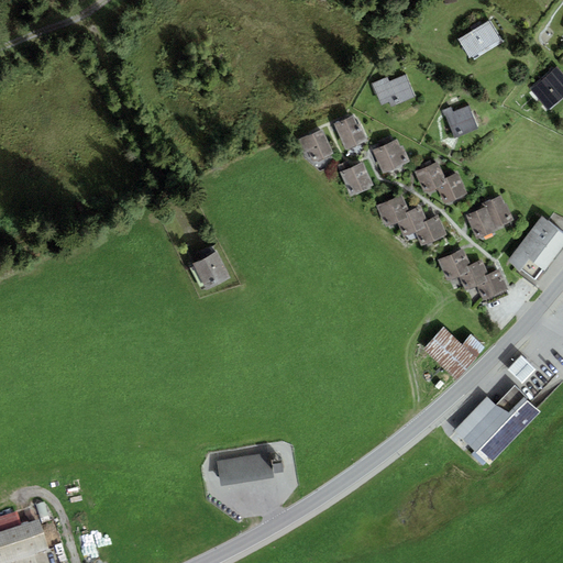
[(460,39),(471,57),(501,40),(490,21),(460,39)]
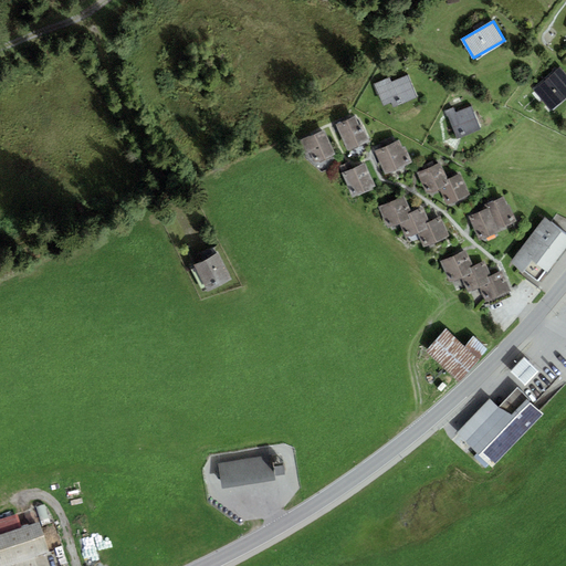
[(565,74),(559,67),(534,90),(553,111),(565,98),(565,74)]
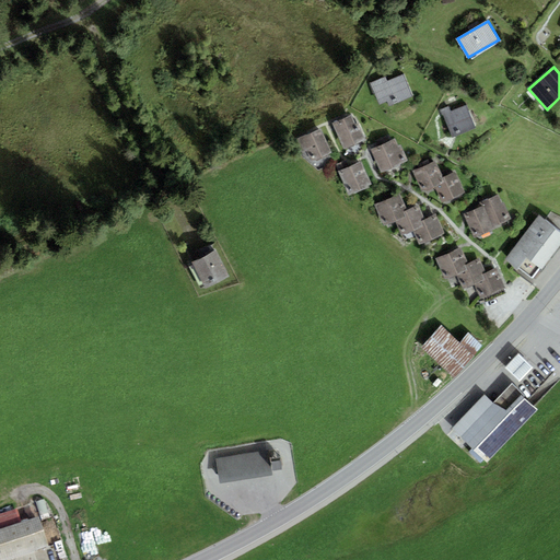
[(386,77),(371,83),(380,104),(387,101),(389,106),(412,97),(403,74),(387,81),(386,77)]
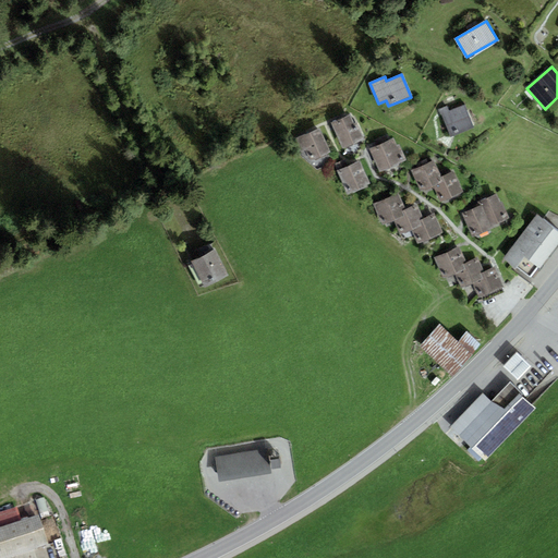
[(438,110),(450,137),(474,128),(464,105),(449,111),(447,107),(438,110)]
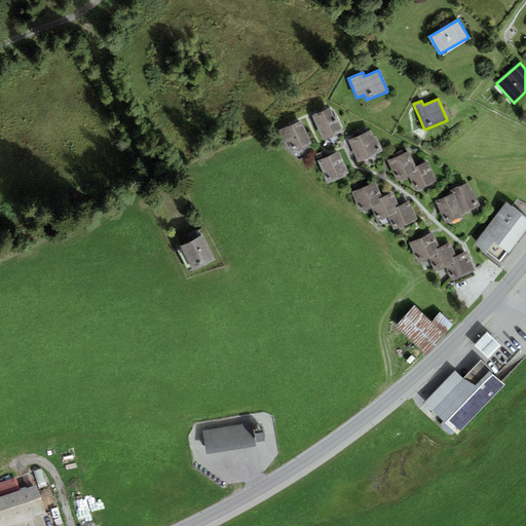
[(330,109),(312,116),(323,141),(343,132),(336,115),(333,117),(330,109)]
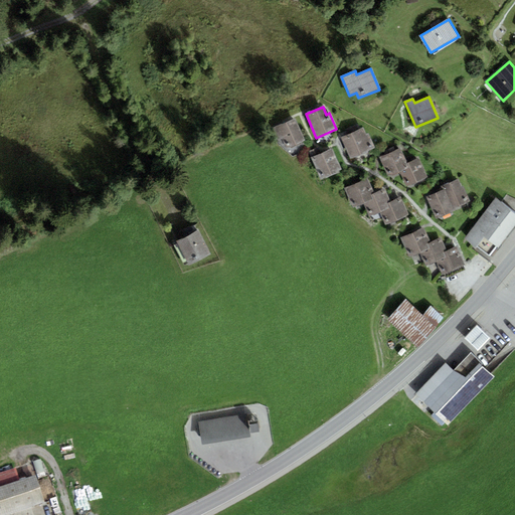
[(296,118),(273,128),(279,141),(283,139),(287,148),(305,140),(296,118)]
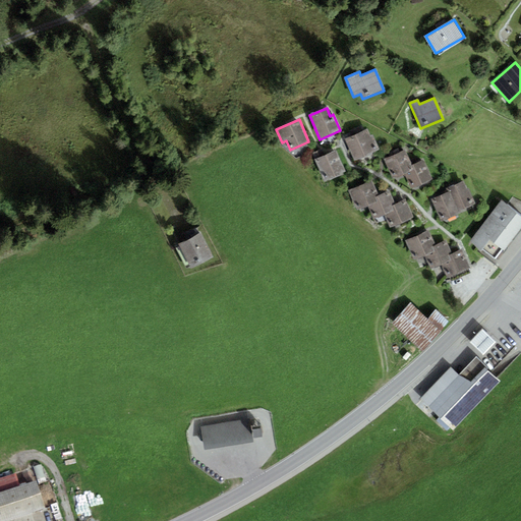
[(367,129),(344,139),(354,161),(380,150),(373,134),(369,136),(367,129)]
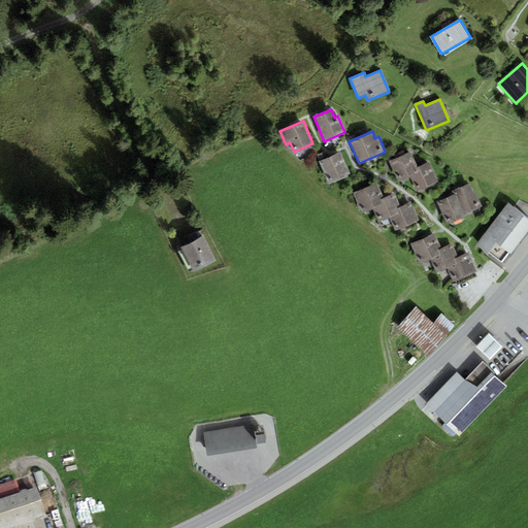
[(410,152),(390,161),(398,179),(410,174),(420,170),(410,152)]
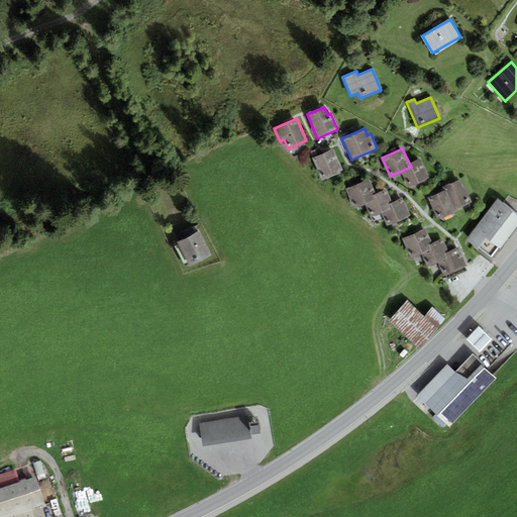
[(316,150),(310,153),(322,182),(343,173),(333,149),(318,157),(316,150)]
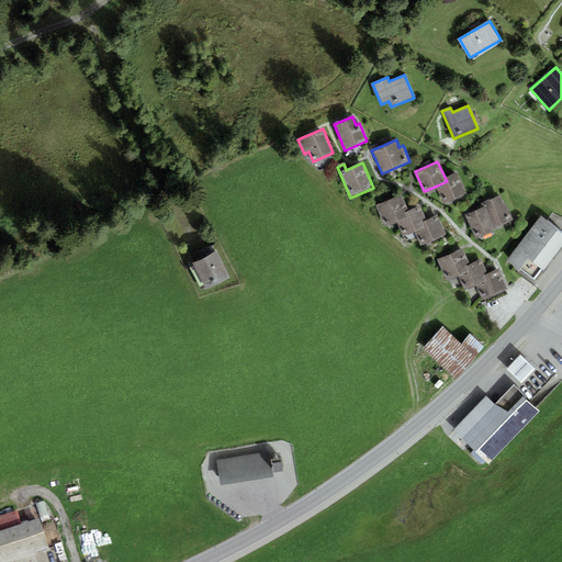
[(458,175),(447,181),(437,186),(446,203),(467,192),(458,175)]
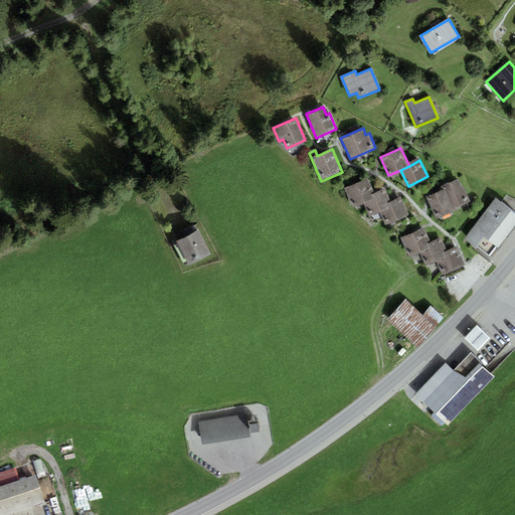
[(368,178),(346,189),(353,205),(363,200),(375,195),(368,178)]
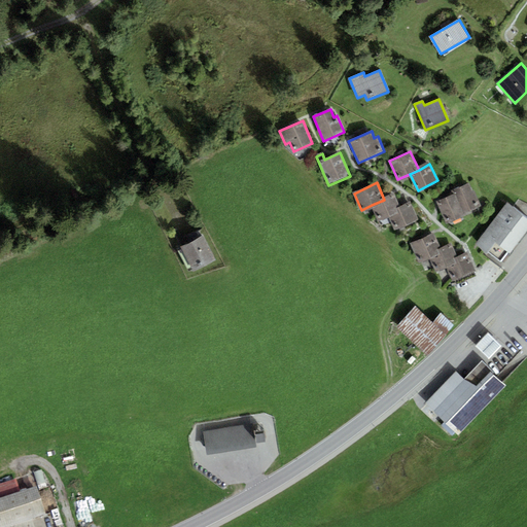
[(470,182),(455,189),(456,194),(465,213),(482,206),(470,182)]
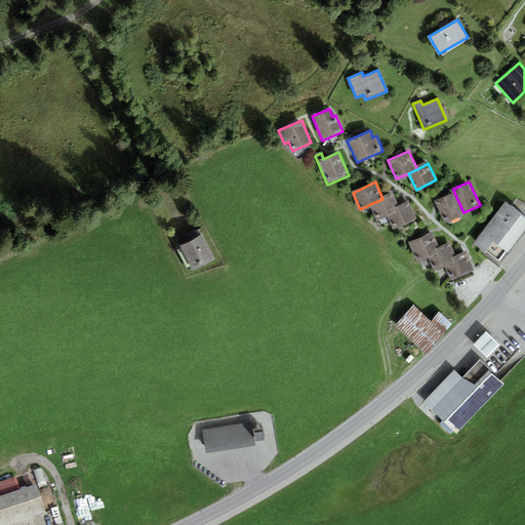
[(454,193),(435,201),(444,224),(465,214),(463,212),(454,193)]
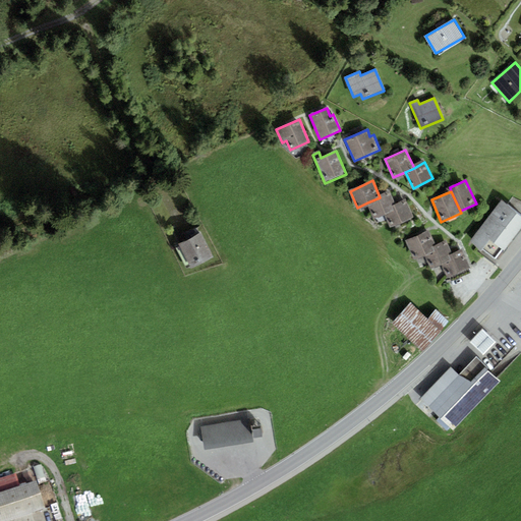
[(380,197),(367,203),(374,218),(385,214),(397,208),(390,192),(380,197)]
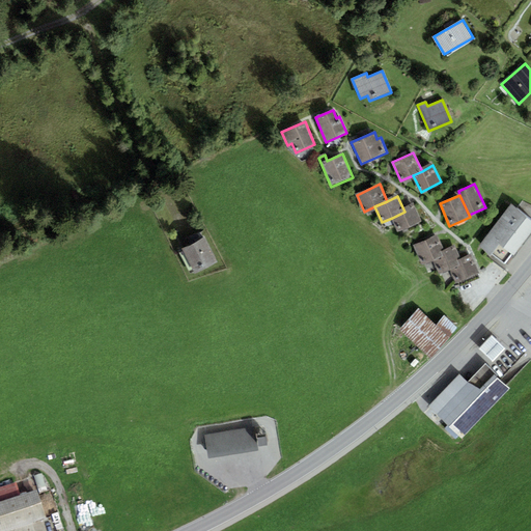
[(530,220),(516,208),(511,204),(480,245),(506,266),(530,232),(530,220)]
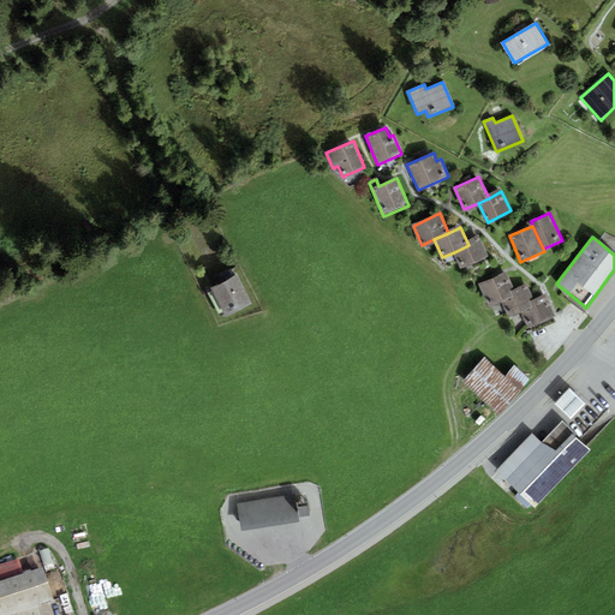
[(479,240),(469,245),(454,252),(463,270),(489,258),(479,240)]
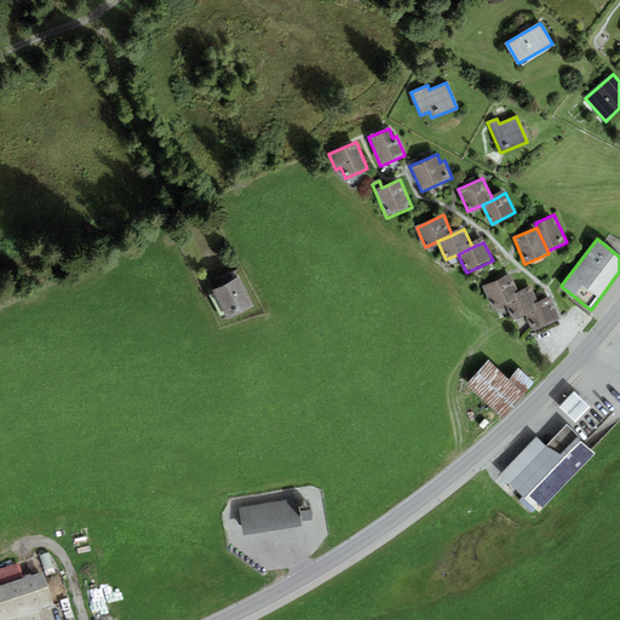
[(510,275),(483,287),(493,308),(504,302),(518,294),(510,275)]
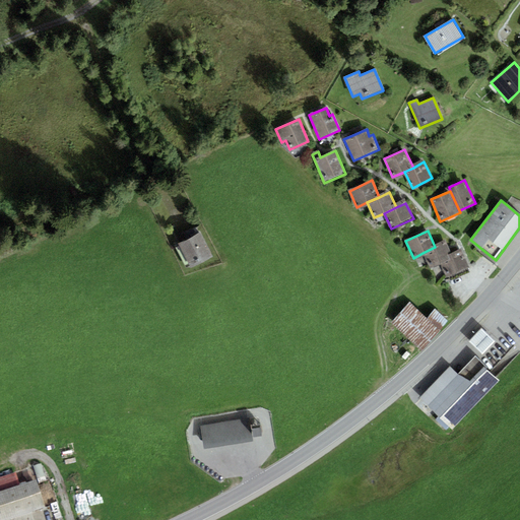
[(200,233),(178,245),(190,267),(212,256),(200,233)]
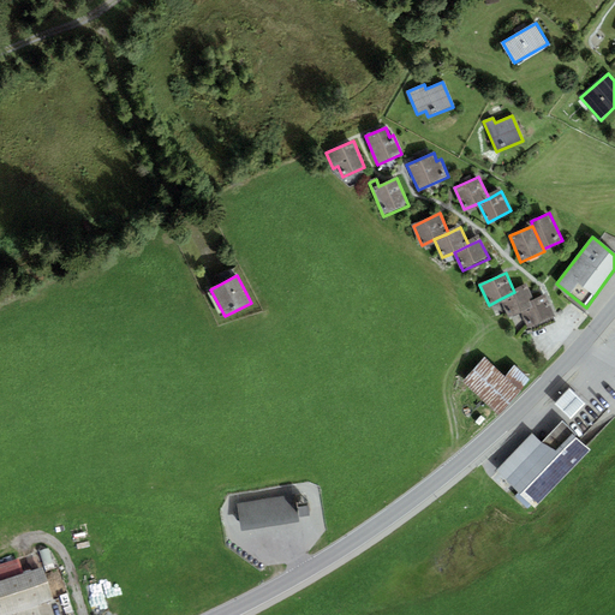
[(514,292),(500,299),(509,317),(520,311),(536,304),(526,286),(514,292)]
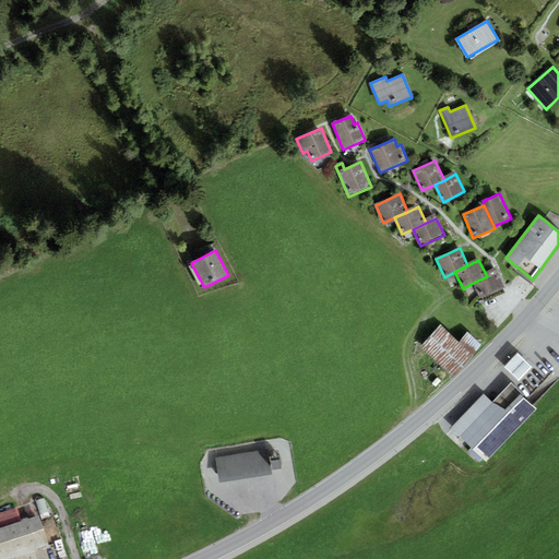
[(497,272),(487,276),(473,283),(480,299),(504,288),(497,272)]
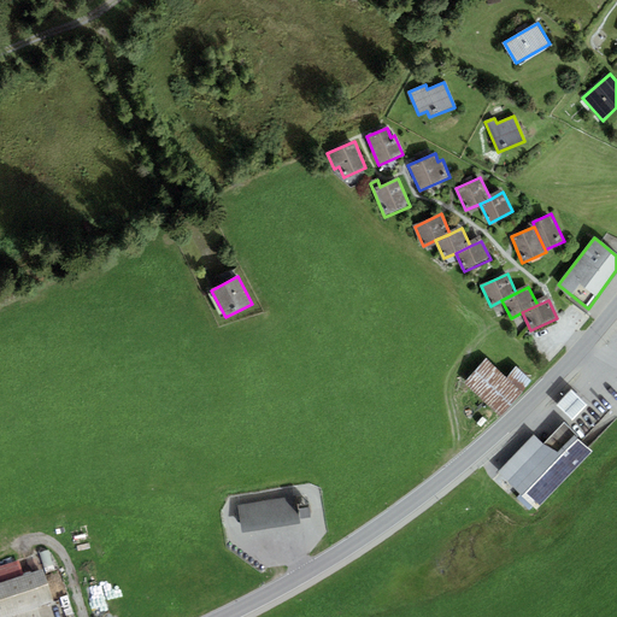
[(510,377),(488,358),(466,383),(501,413),(532,380),(517,368),(510,377)]
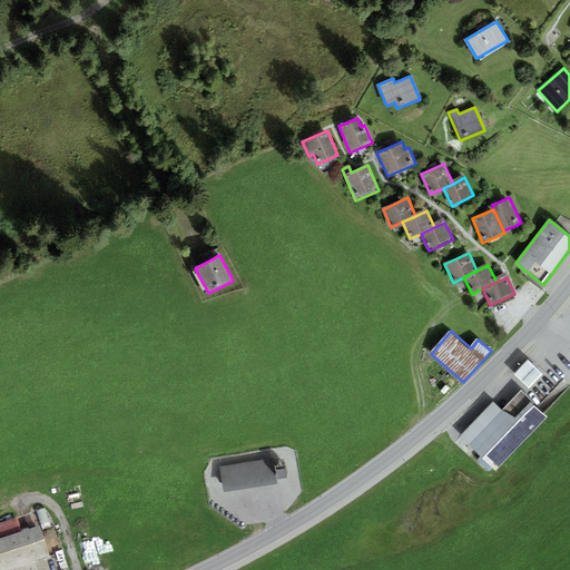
[(529,360),(514,374),(529,387),(543,373),(529,360)]
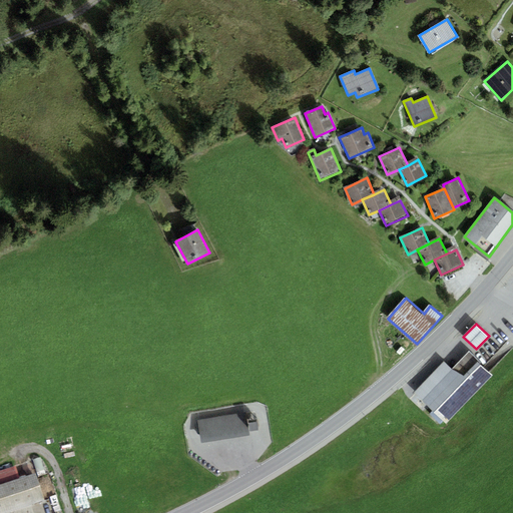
[(445,362),(415,393),(446,423),(492,376),(489,373),(483,367),(480,365),(481,364),(469,352),(452,369),(445,362)]
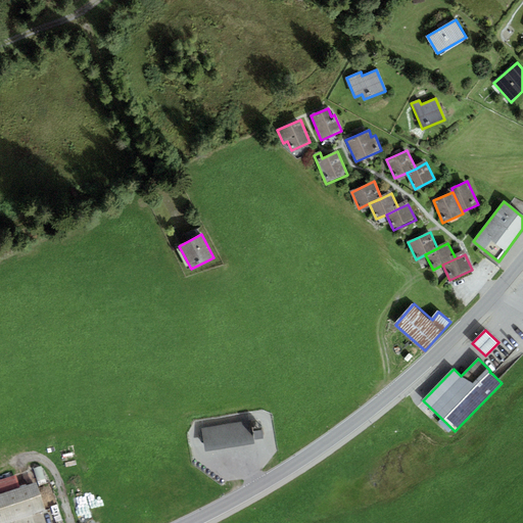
[(253,424),(206,431),(208,446),(209,450),(256,443),(253,424)]
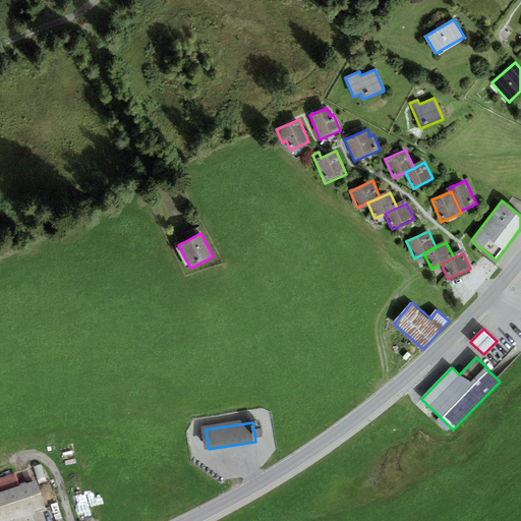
[(0,477),(0,491),(19,486),(15,473),(0,477)]
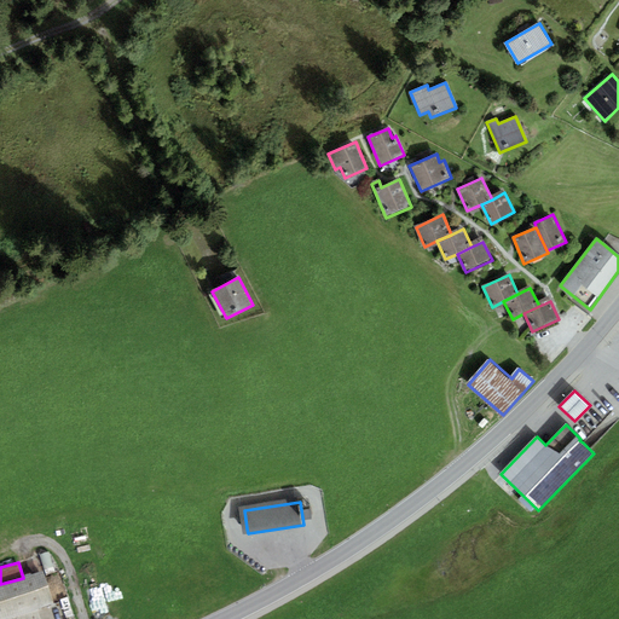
[(0,584),(0,618),(40,618),(38,608),(53,603),(44,571),(23,578),(0,584)]
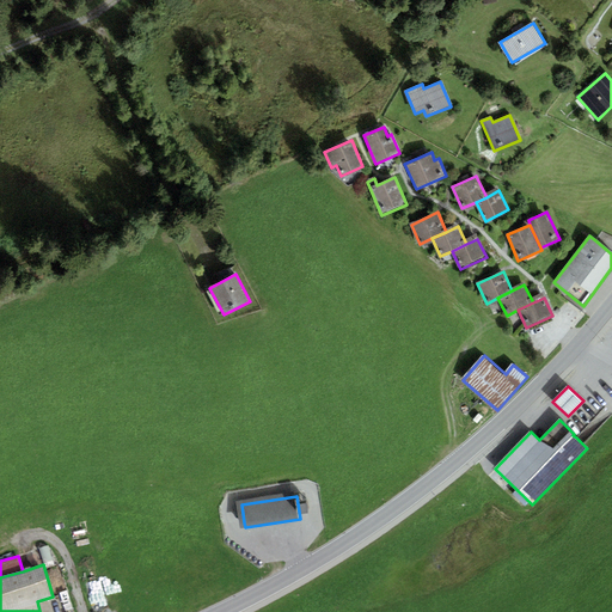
All buildings are outlined.
